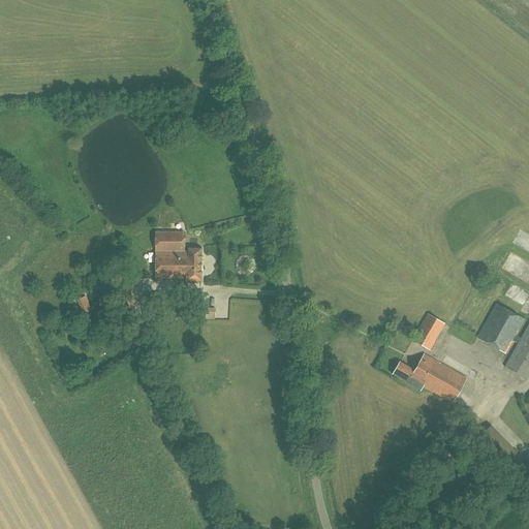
[(201,281),(201,248),(189,248),(189,251),(185,251),(185,231),(156,232),(156,278),(186,278),(186,281),(201,281)]
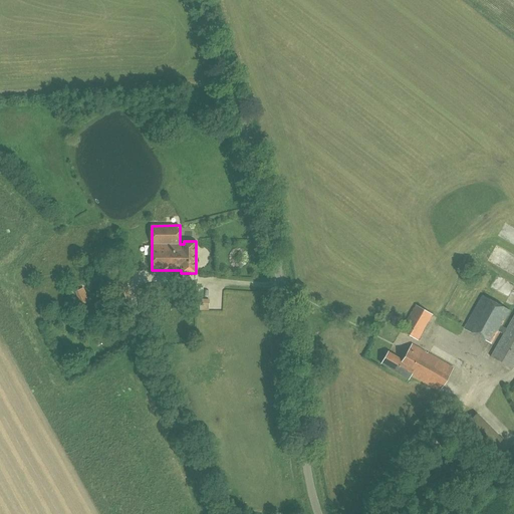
[(81,305),(89,301),(83,288),(74,292),(81,305)]
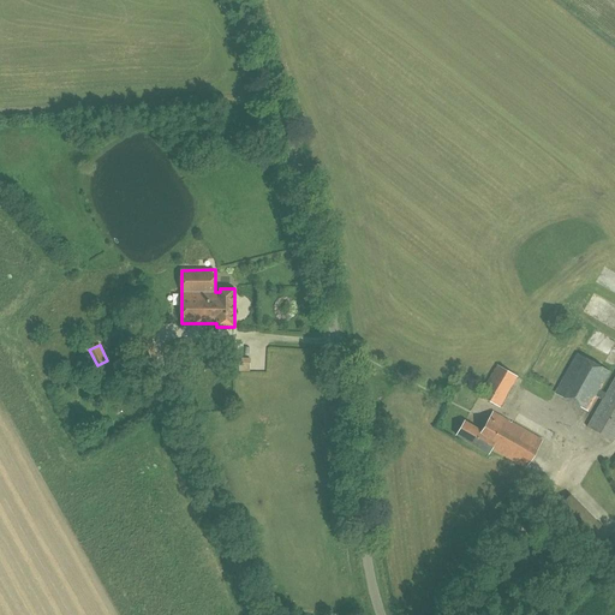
[(597,395),(603,399),(607,394),(601,389),(610,371),(578,353),(565,377),(597,395)]
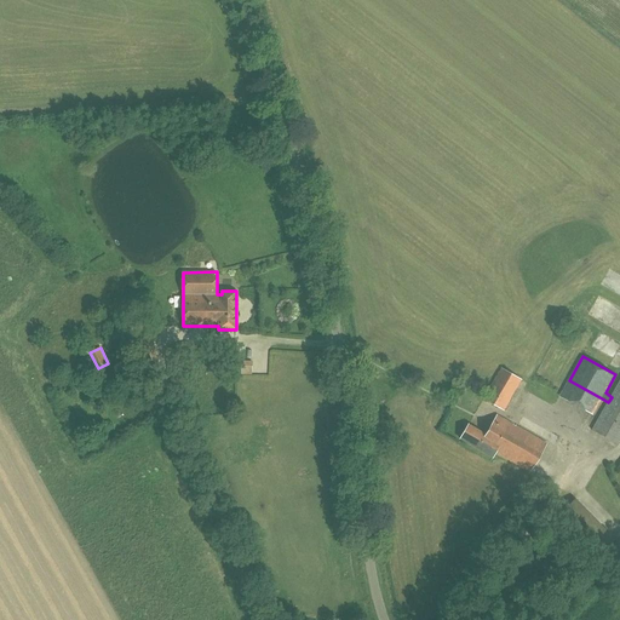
[(245,378),(259,378),(259,363),(245,363),(245,378)]
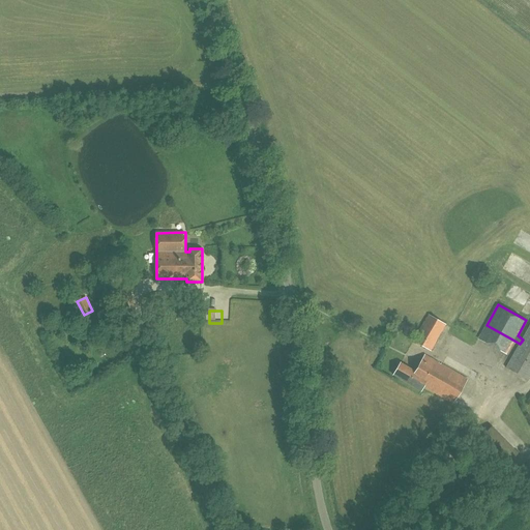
[(431,351),(446,324),(429,315),(414,341),(431,351)]
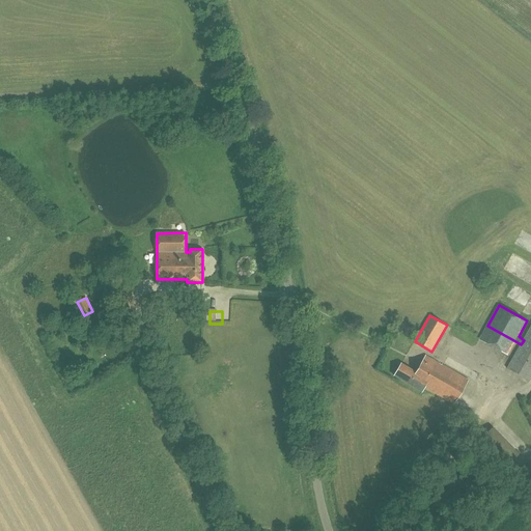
[(515,341),(487,326),(480,338),(508,354),(515,341)]
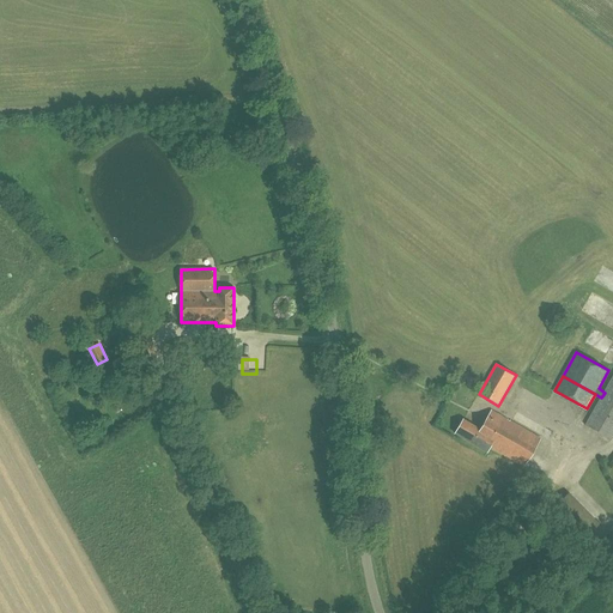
[(525,467),(540,438),(491,411),(480,430),(463,419),(455,434),(487,453),(491,448),(525,467)]
